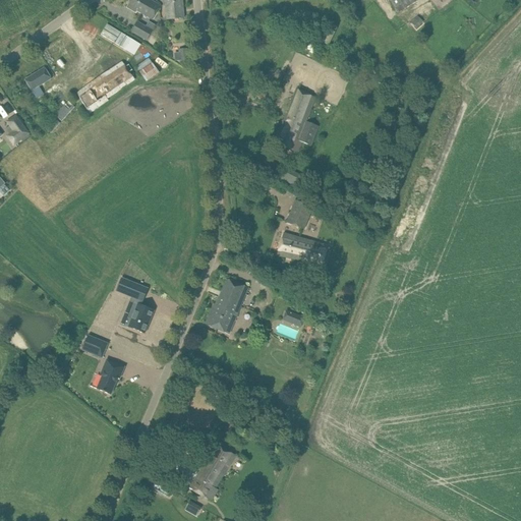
[(130,0),(127,7),(131,10),(135,12),(136,10),(152,19),(160,6),(150,0),(130,0)]
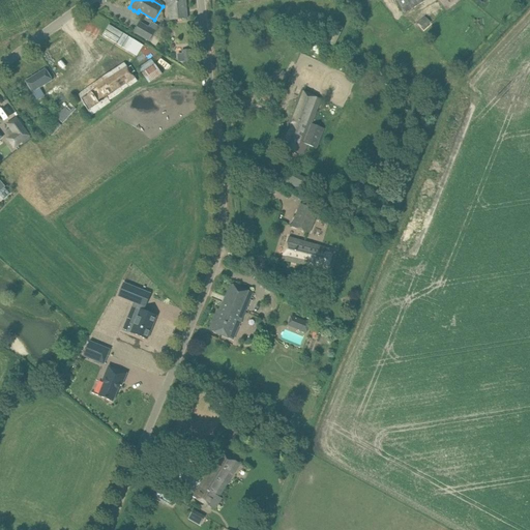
[(168,0),(170,21),(187,19),(185,0),(168,0)]
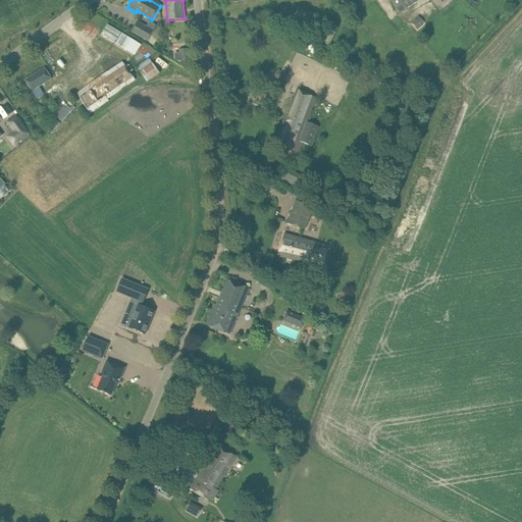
[(389,0),(399,13),(420,0),(389,0)]
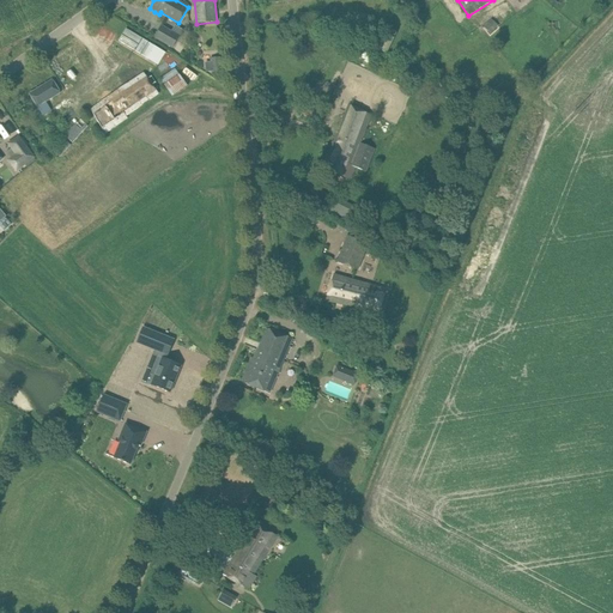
[(497,28),(491,20),(484,26),(490,34),(497,28)]
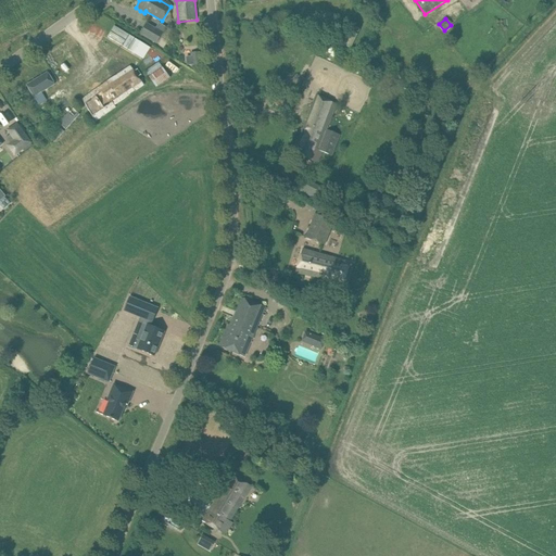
[(148,24),(142,34),(156,42),(163,33),(155,28),(148,24)]
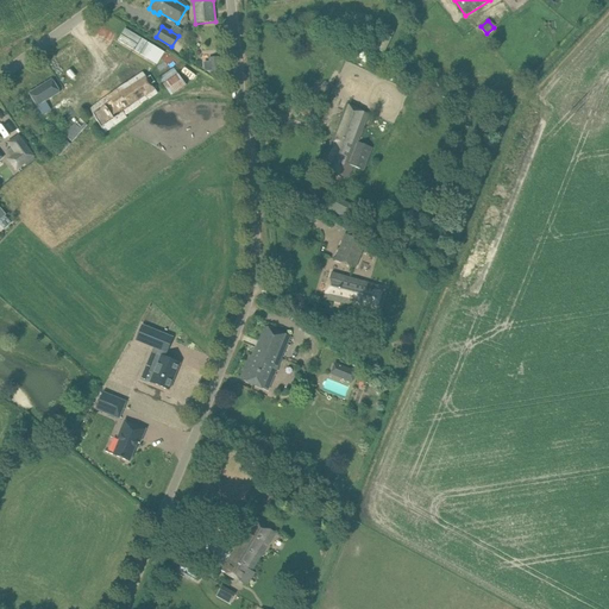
[(125,29),(118,42),(146,58),(154,46),(125,29)]
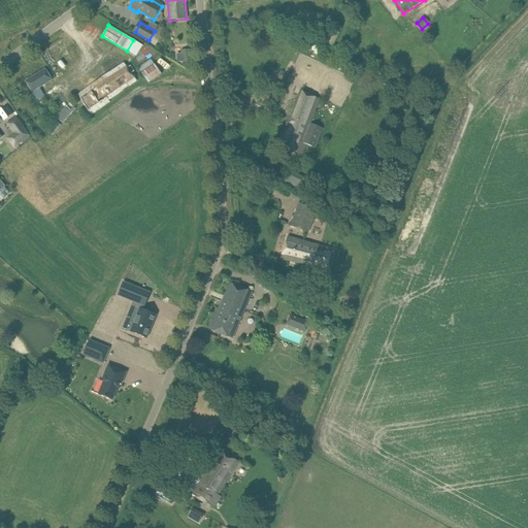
[(182,62),(191,62),(190,50),(180,51),(182,62)]
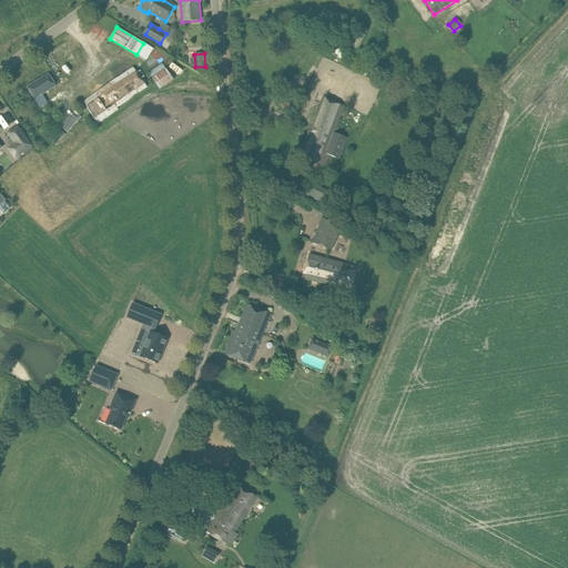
[(165,68),(162,63),(148,73),(151,78),(165,68)]
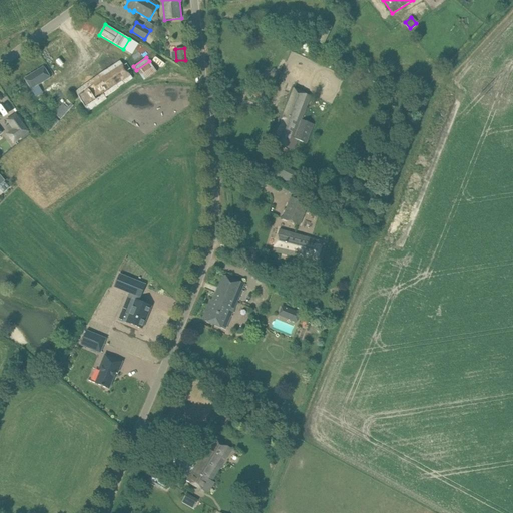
[(81,87),(76,92),(88,112),(107,99),(106,97),(119,88),(119,87),(123,84),(124,84),(133,79),(120,61),(114,64),(108,68),(104,72),(98,75),(93,79),(86,84),(81,87)]
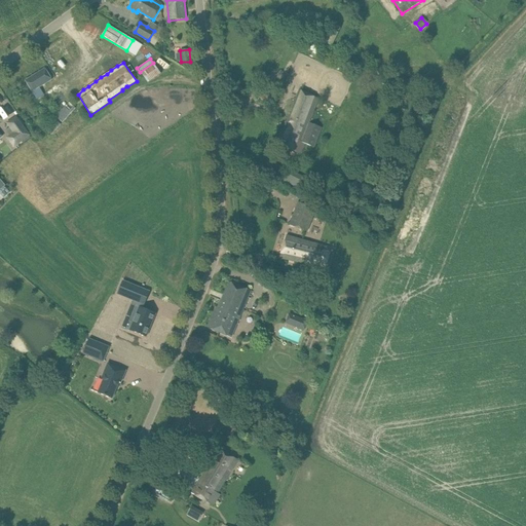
[(141,73),(148,82),(161,74),(155,64),(141,73)]
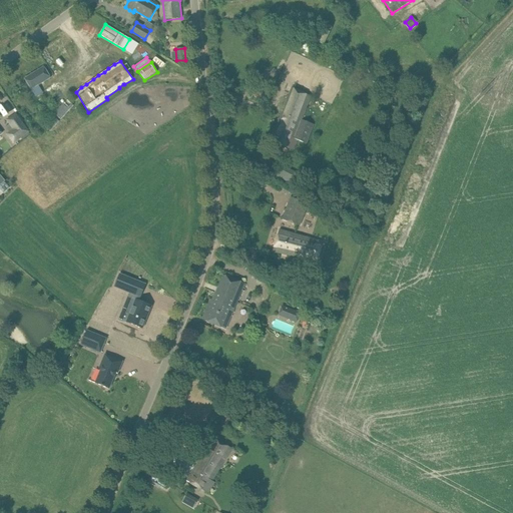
[(44,67),(24,79),(31,89),(38,85),(50,78),(44,67)]
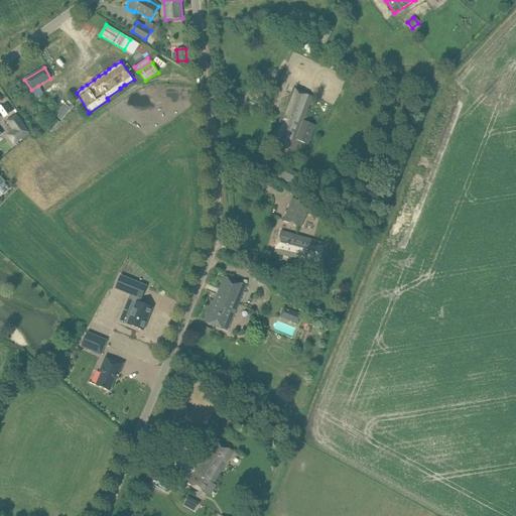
[(279,119),(271,140),(281,144),(294,149),(298,139),(309,143),(316,124),(304,119),(313,97),(302,93),(293,89),(286,107),(287,108),(285,113),(284,113),(281,120),(279,119)]
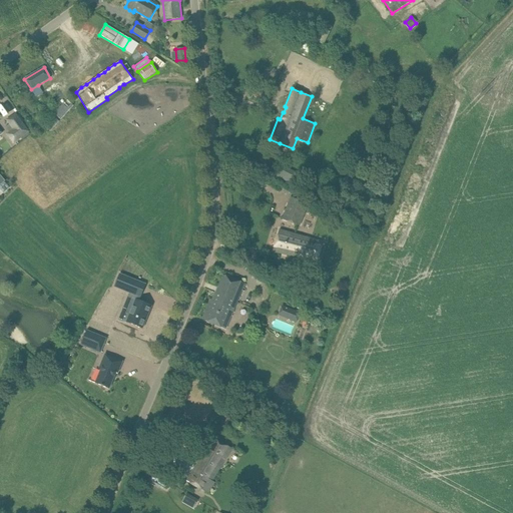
[(61,119),(73,105),(67,99),(54,113),(61,119)]
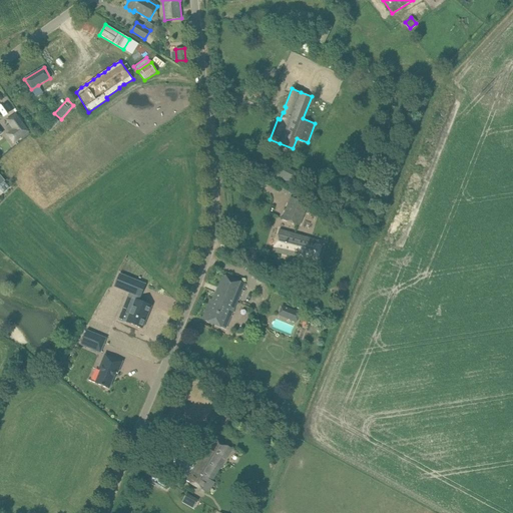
[(15,114),(7,120),(14,129),(8,134),(15,144),(29,133),(15,114)]
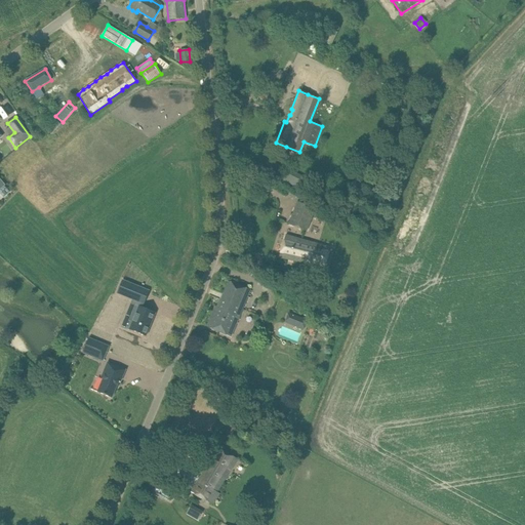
[(59,124),(55,119),(45,129),(50,134),(59,124)]
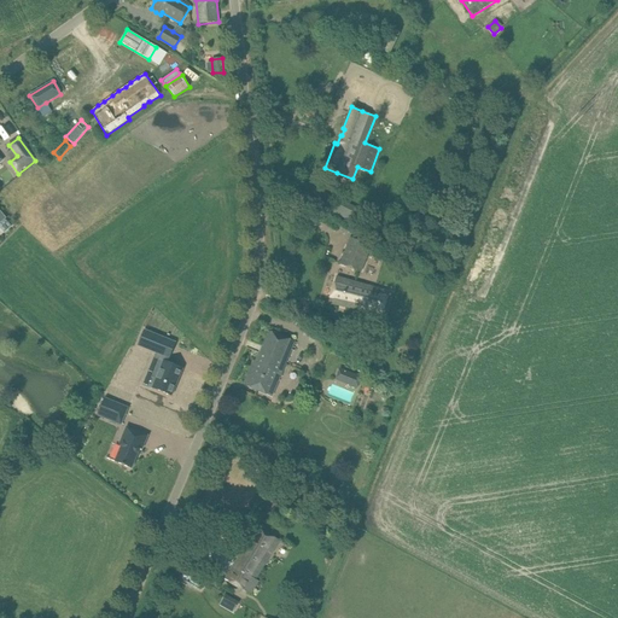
[(361,210),(350,204),(344,217),(355,223),(361,210)]
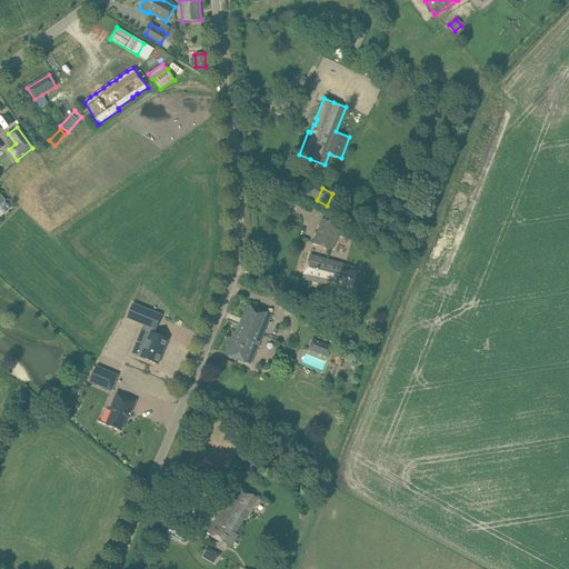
[(5,201),(0,195),(0,209),(3,215),(10,208),(5,201)]
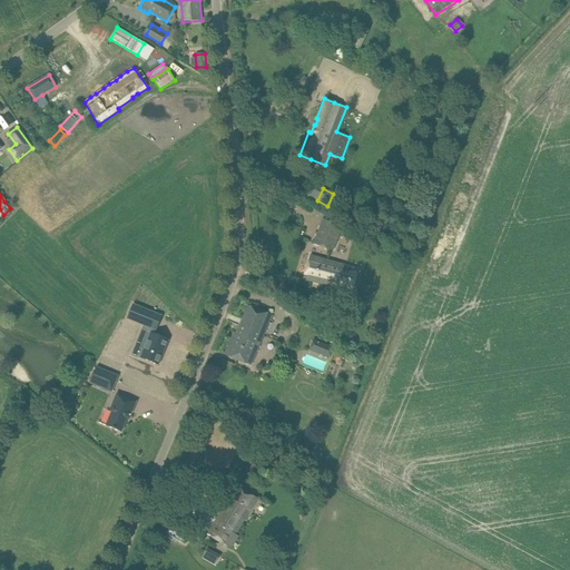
[(342,227),(323,219),(314,242),(332,249),(342,227)]
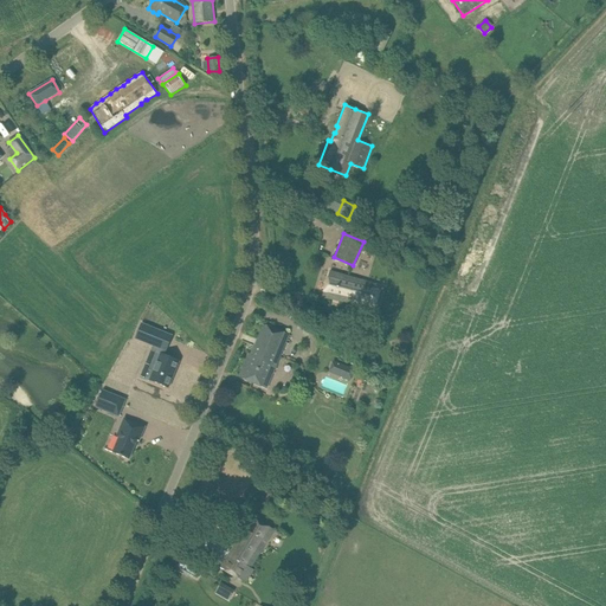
[(330,271),(322,297),(350,304),(352,303),(373,309),(380,285),(330,271)]
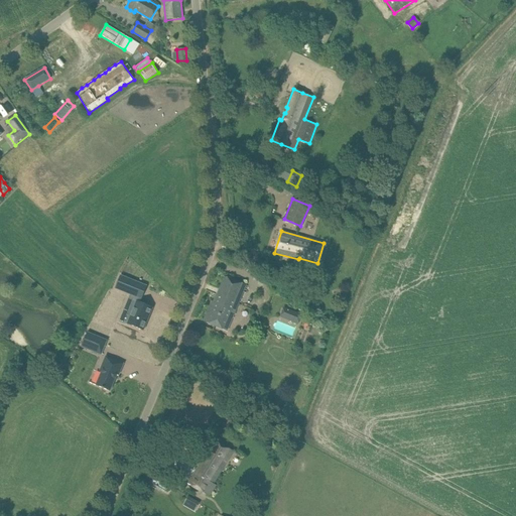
[(120,275),(115,288),(130,294),(131,295),(124,311),(131,313),(127,325),(143,331),(152,307),(140,302),(141,299),(147,286),(120,275)]
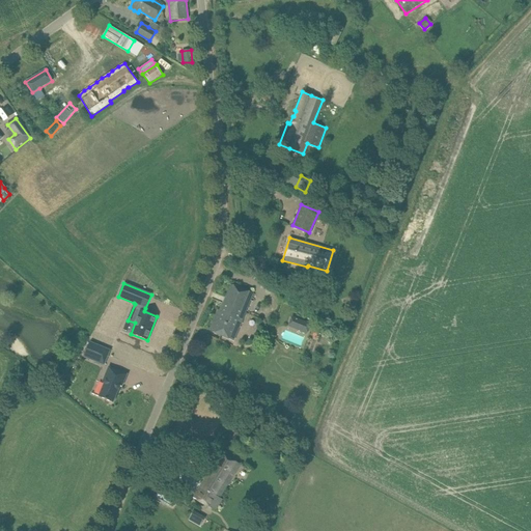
[(220,310),(218,310),(210,331),(235,341),(254,294),(240,288),(230,284),(225,297),(226,297),(224,303),(223,303),(220,310)]
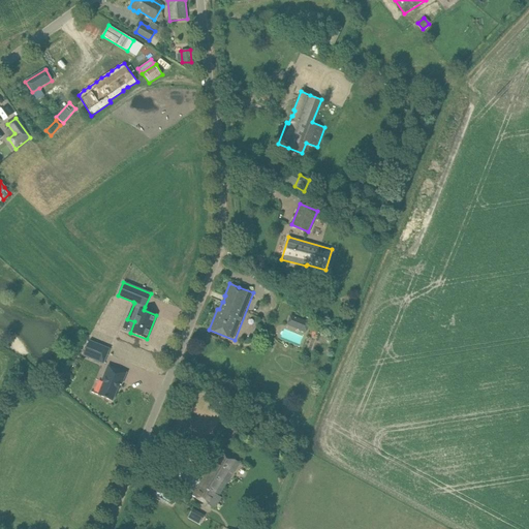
[(343,305),(341,308),(350,312),(351,308),(354,303),(345,300),(343,305)]
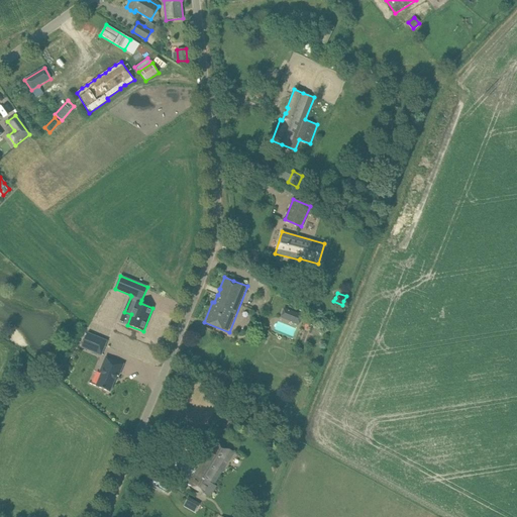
[(294,312),(290,322),(299,325),(303,315),(294,312)]
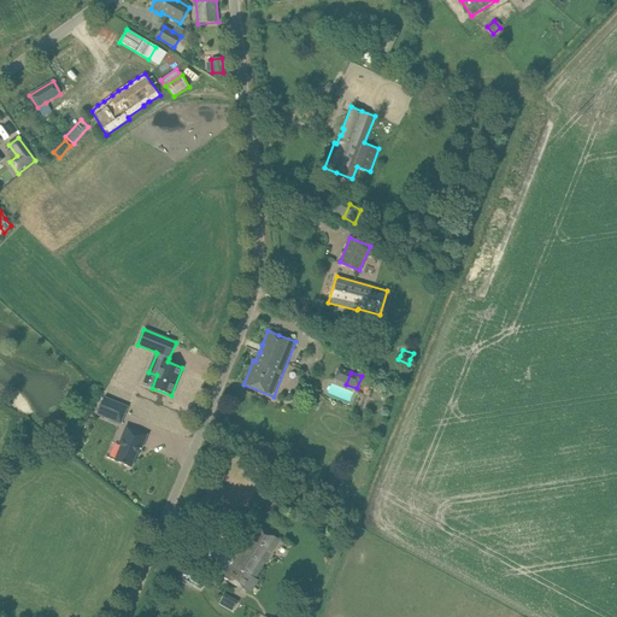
[(121,424),(128,407),(104,398),(97,415),(121,424)]
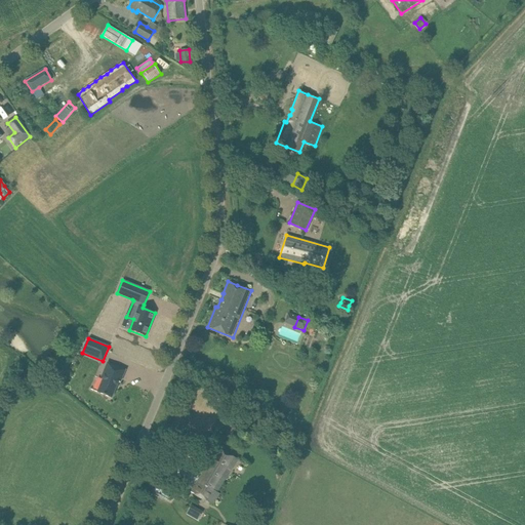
[(10,368),(16,370),(22,359),(16,356),(10,368)]
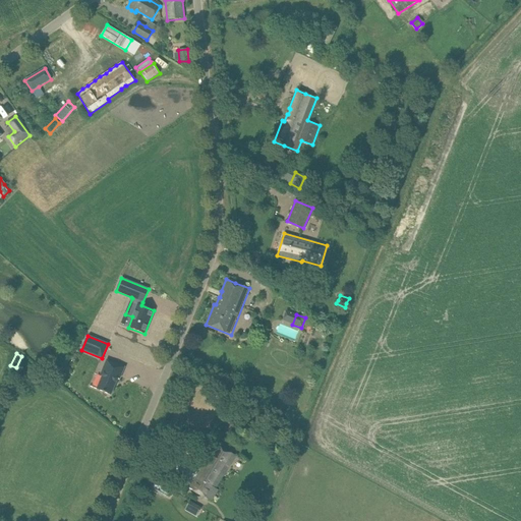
[(119,380),(124,367),(108,360),(96,389),(111,395),(118,379),(119,380)]
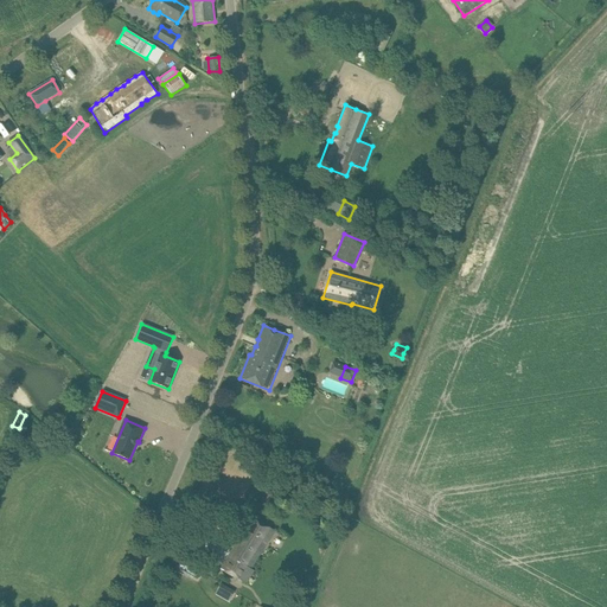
[(38,442),(45,432),(27,421),(20,432),(38,442)]
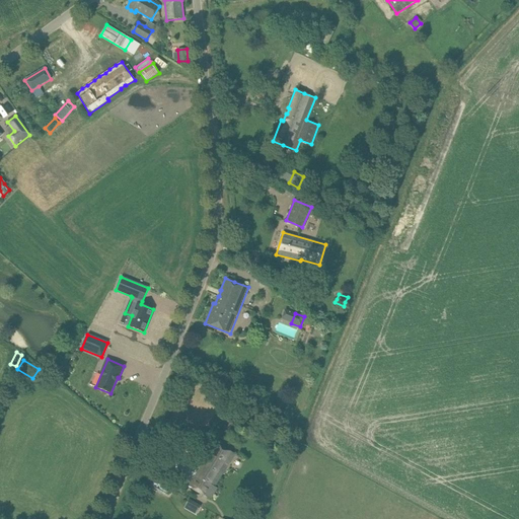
[(207,460),(205,459),(189,487),(211,500),(218,489),(215,487),(234,454),(217,444),(207,460)]
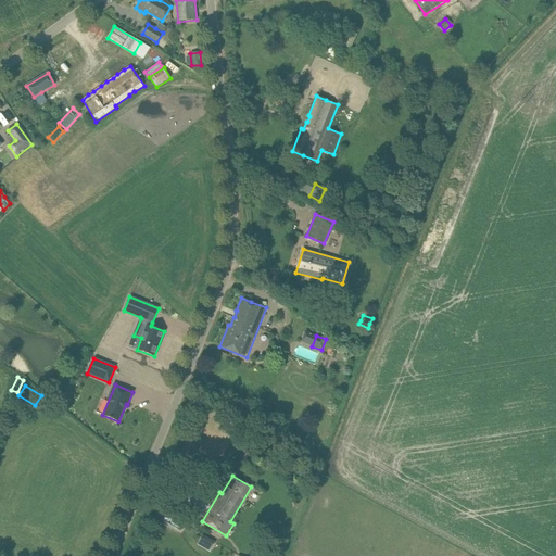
[(180,530),(186,520),(169,510),(164,520),(180,530)]
